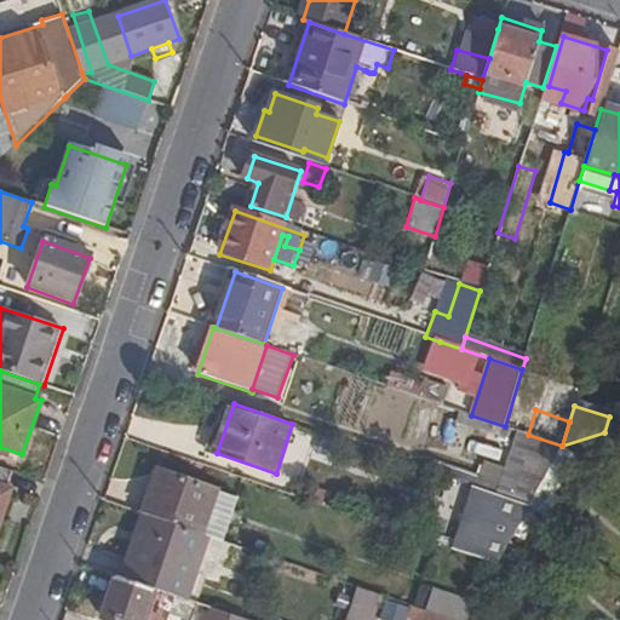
[(500,482),(497,494),(530,506),(562,446),(528,435),(517,431),(500,482)]
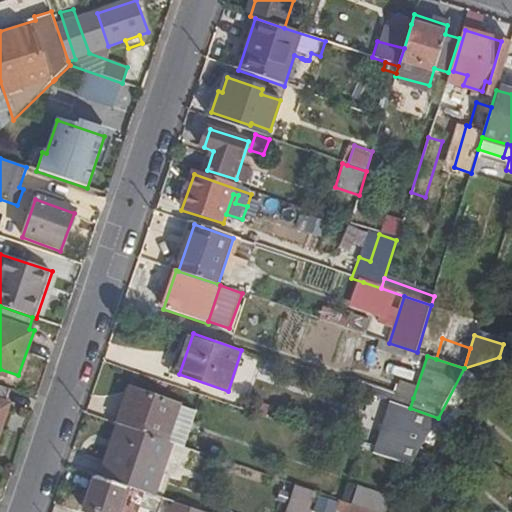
[(448,426),(482,383),(464,368),(438,418),(448,426)]
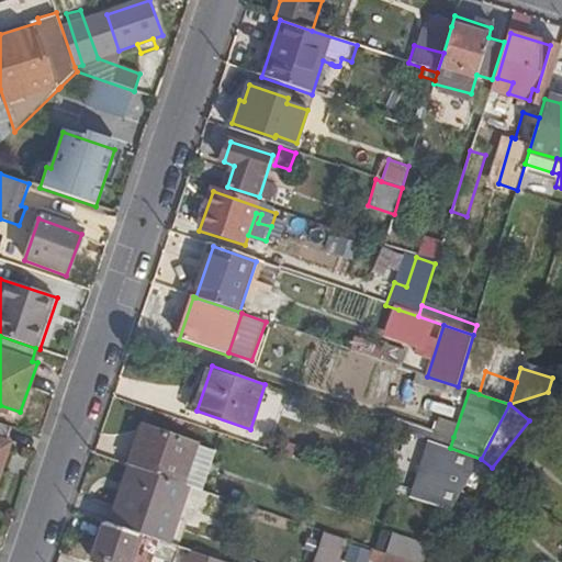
[(450,448),(453,437),(392,416),(389,427),(444,446),(450,448)]
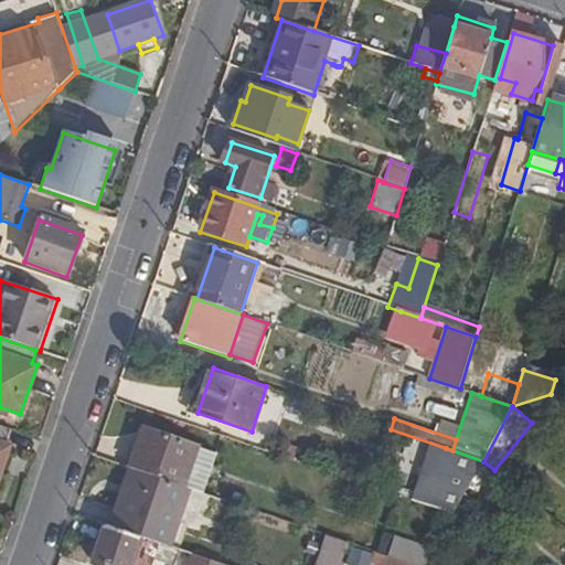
[(6,445),(11,429),(0,425),(0,477),(10,446),(6,445)]
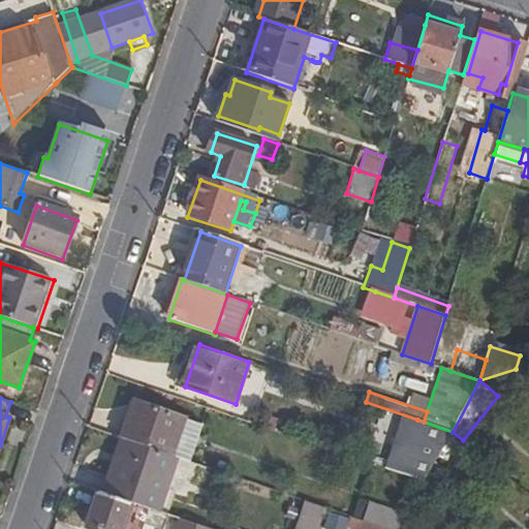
[(134,404),(122,439),(124,440),(174,457),(179,459),(188,462),(199,426),(186,421),(134,404)]
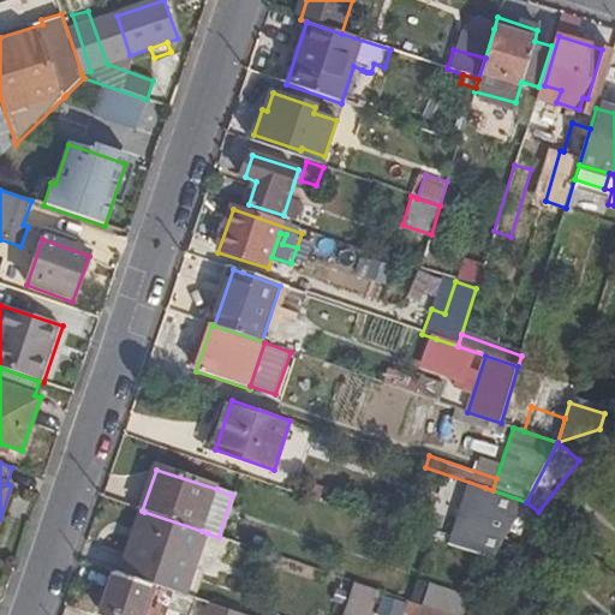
[(475,519),(508,535),(526,502),(493,490),(485,488),(475,519)]
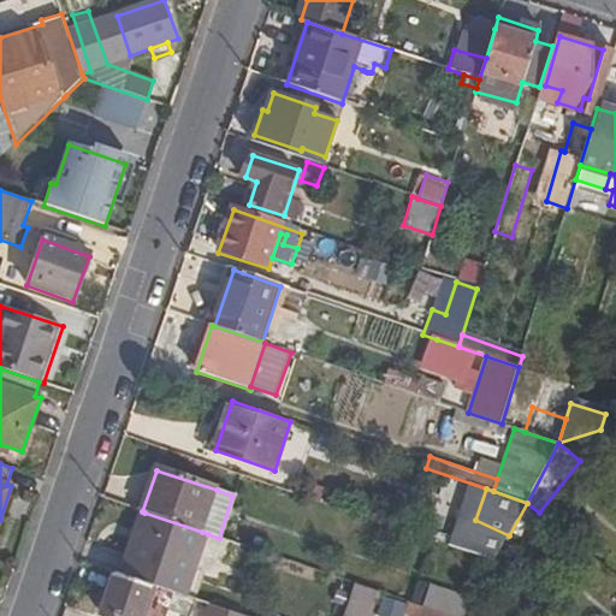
[(527,544),(545,517),(539,513),(527,503),(509,535),(520,542),(527,544)]
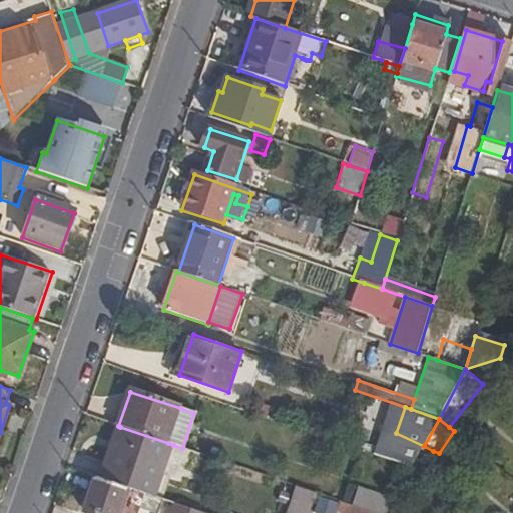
[(156,498),(173,445),(168,443),(120,427),(102,480),(127,489),(144,495),(156,498)]
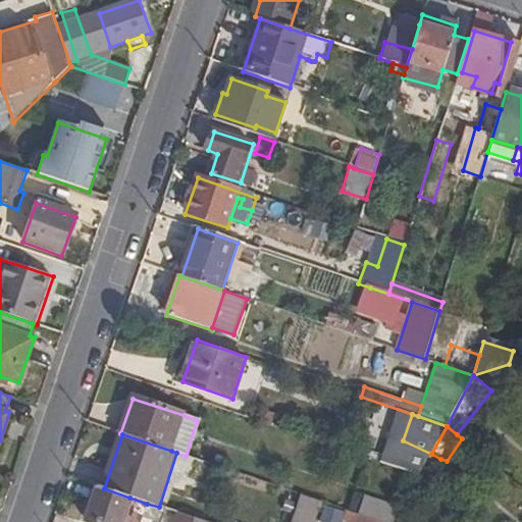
[(440,459),(431,454),(421,473),(429,477),(440,459)]
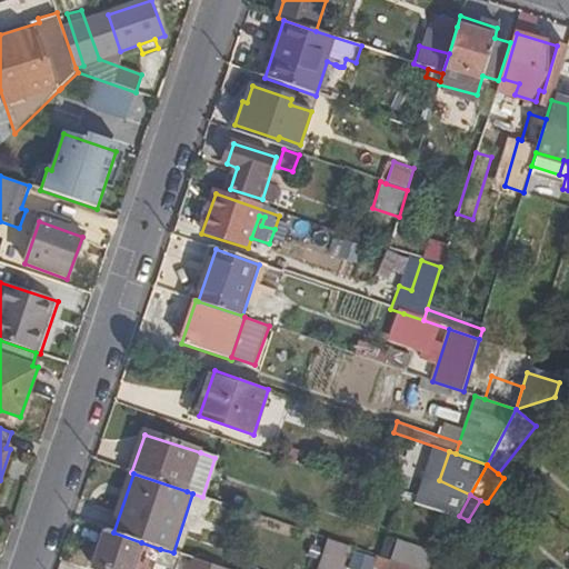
[(132,568),(141,542),(113,532),(107,530),(95,567),(101,568),(132,568)]
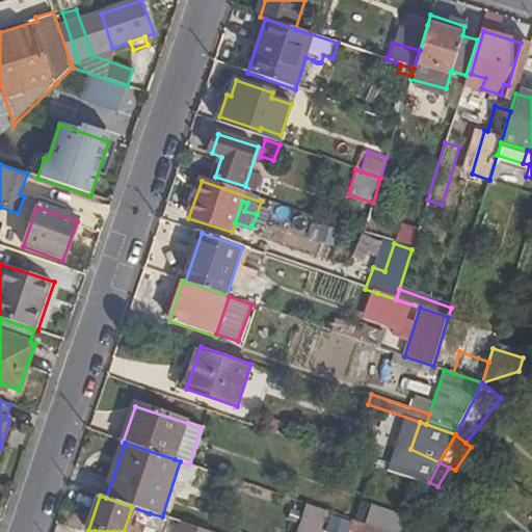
[(298,531),(320,531),(327,512),(308,505),(298,531)]
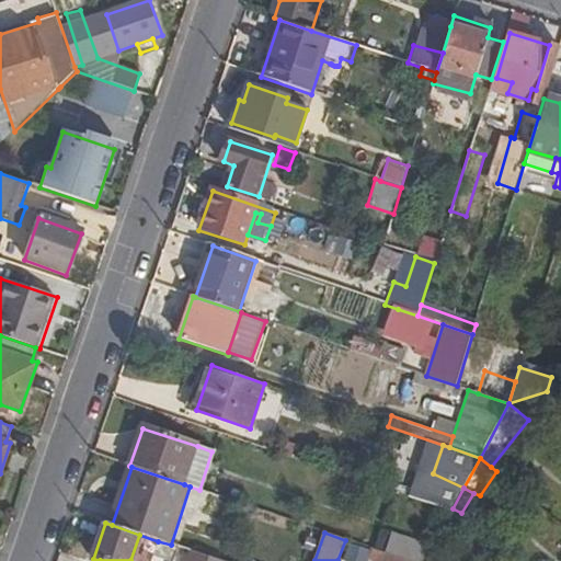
[(130,560),(150,560),(158,541),(139,535),(130,560)]
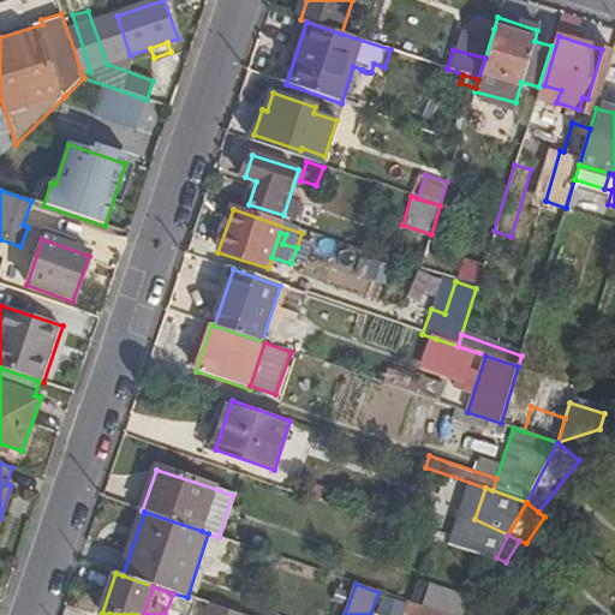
[(429,589),(423,608),(445,614),(465,614),(472,602),(429,589)]
